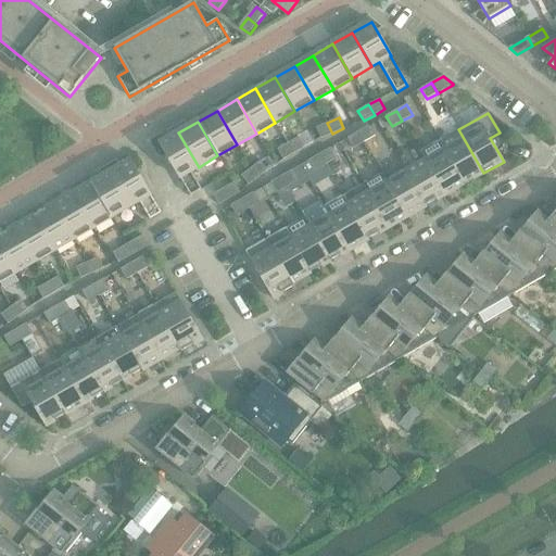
[(316,127),(321,138),(332,134),(327,123),(316,127)]
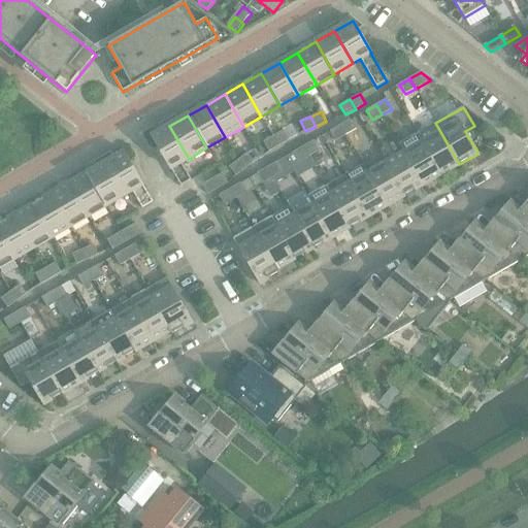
[(350,121),(340,126),(345,135),(355,130),(350,121)]
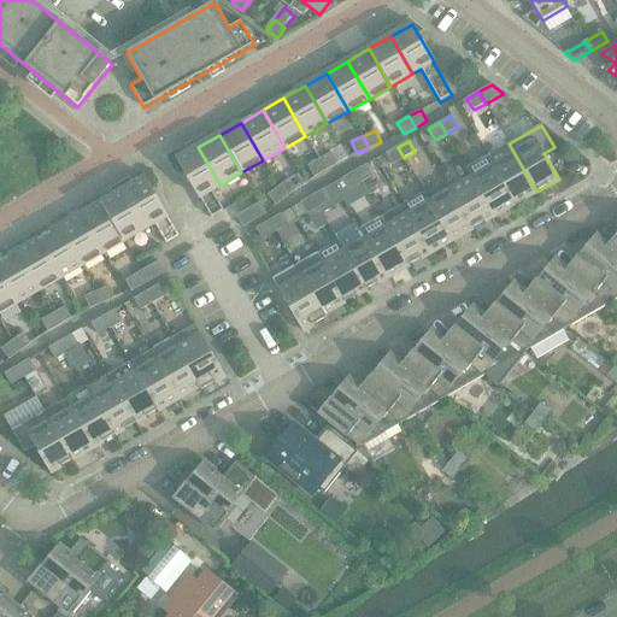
[(487,157),(493,166),(516,204),(536,192),(509,144),(487,157)]
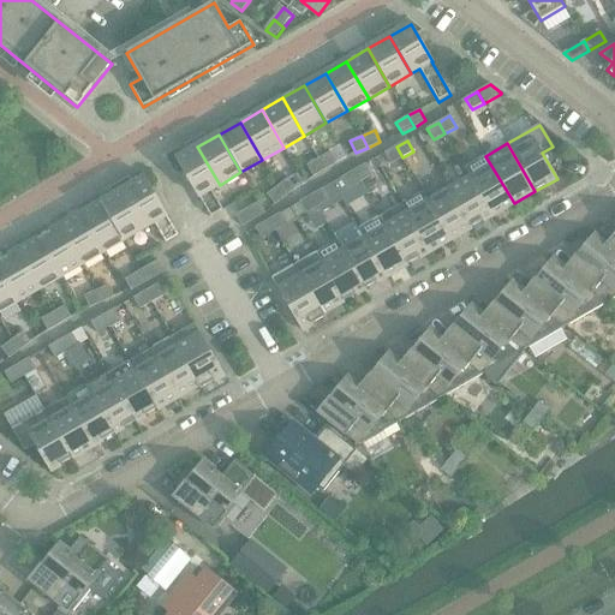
[(212,190),(220,185),(197,147),(175,160),(197,197),(198,197),(210,218),(224,210),(212,190)]
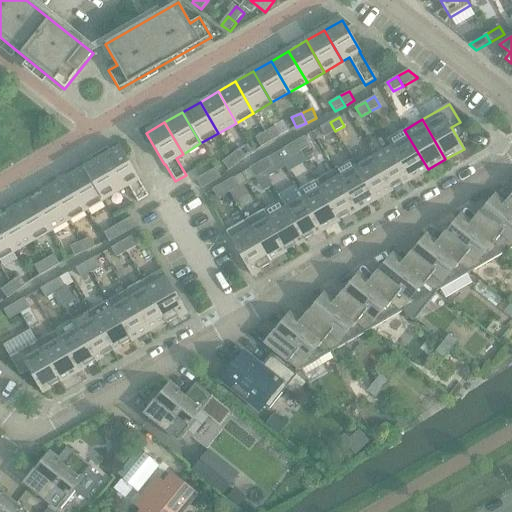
[(325,136),(335,131),(330,122),(320,127),(325,136)]
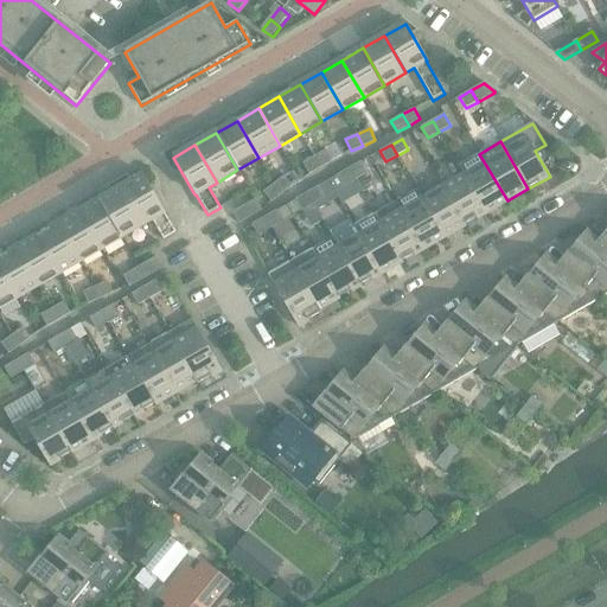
[(326,149),(314,157),(320,167),(332,160),(326,149)]
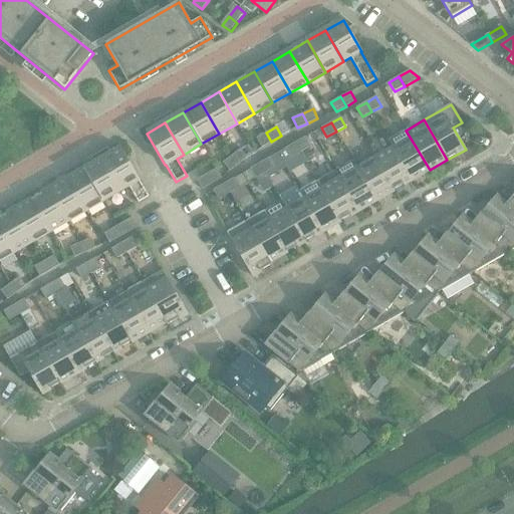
[(406,131),(389,141),(394,149),(412,181),(430,170),(411,139),(406,131)]
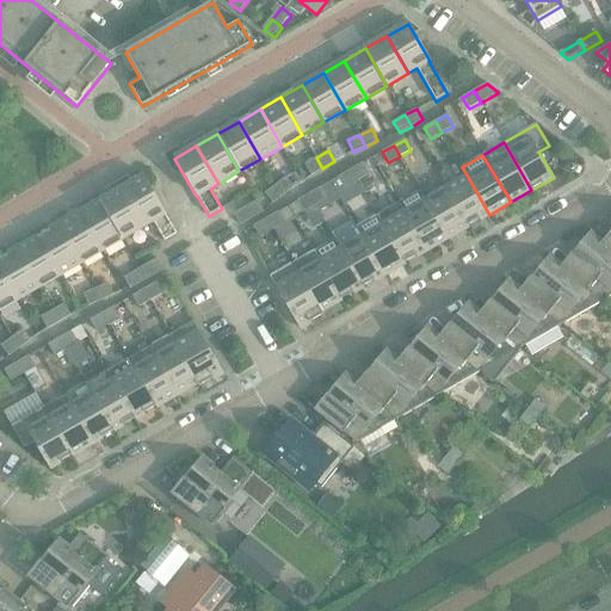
[(304,164),(312,174),(322,168),(316,158),(304,164)]
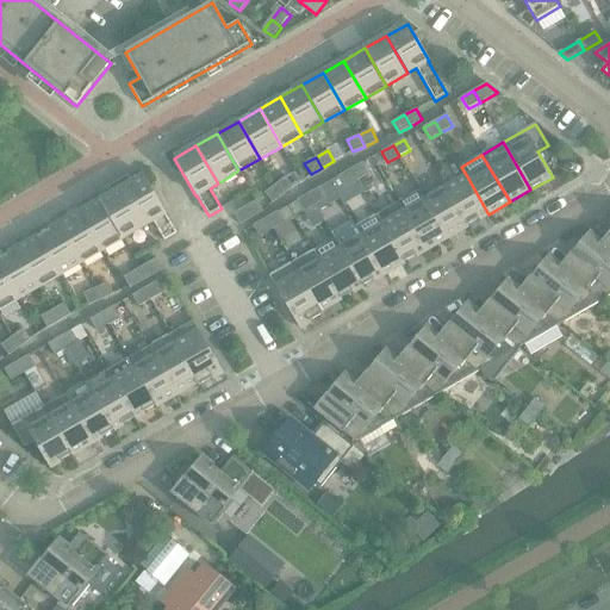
[(362,163),(350,169),(358,181),(368,175),(362,163)]
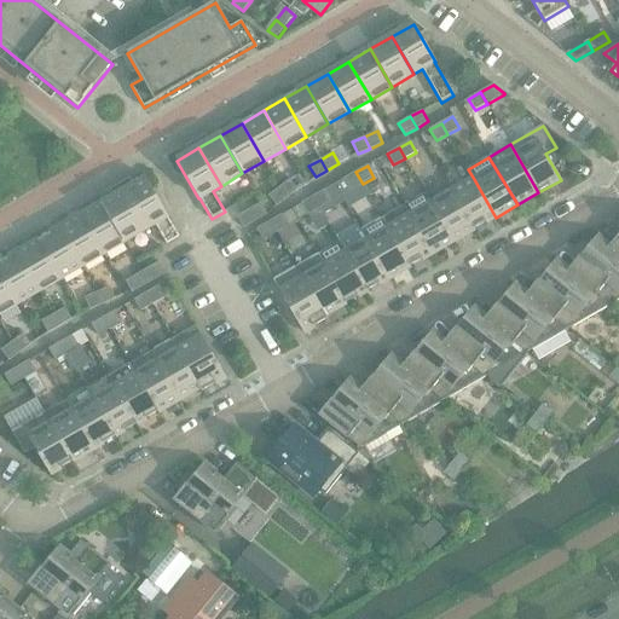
[(351,190),(363,184),(356,172),(345,179),(351,190)]
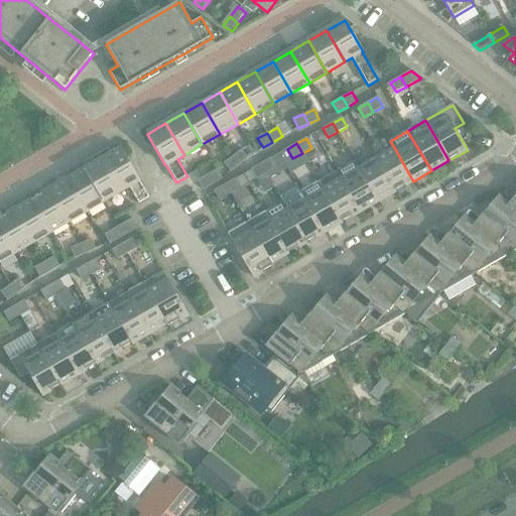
[(122,148),(102,160),(120,191),(129,186),(139,205),(149,199),(139,180),(140,180),(122,148)]
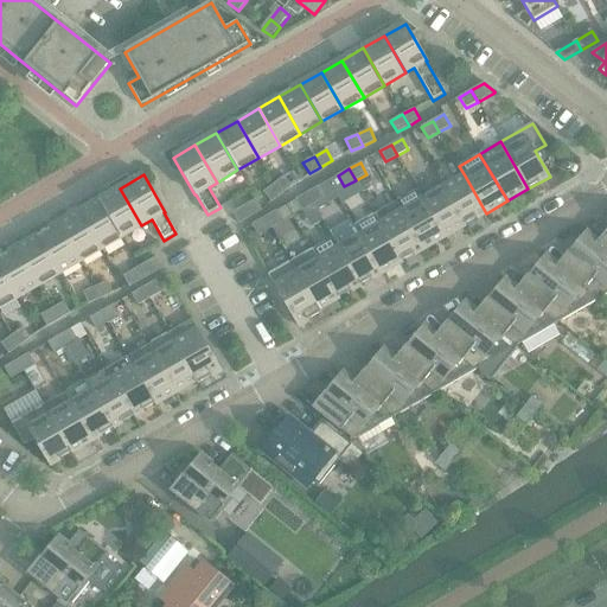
[(286,176),(275,184),(282,193),(293,186),(286,176)]
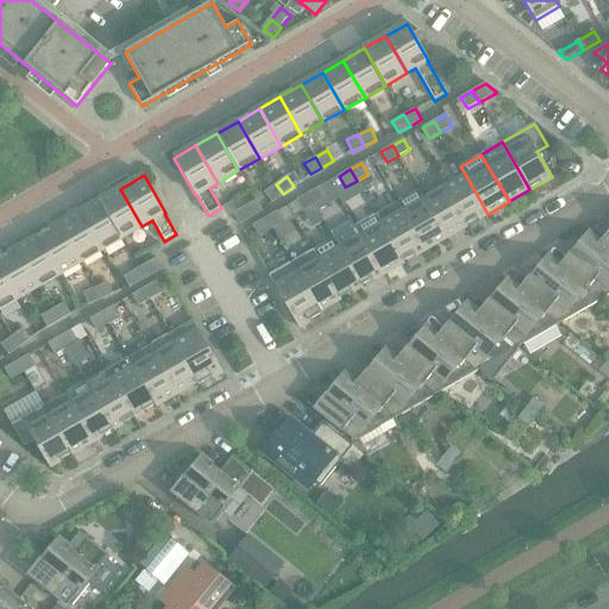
[(466,176),(445,188),(466,226),(488,214),(466,176)]
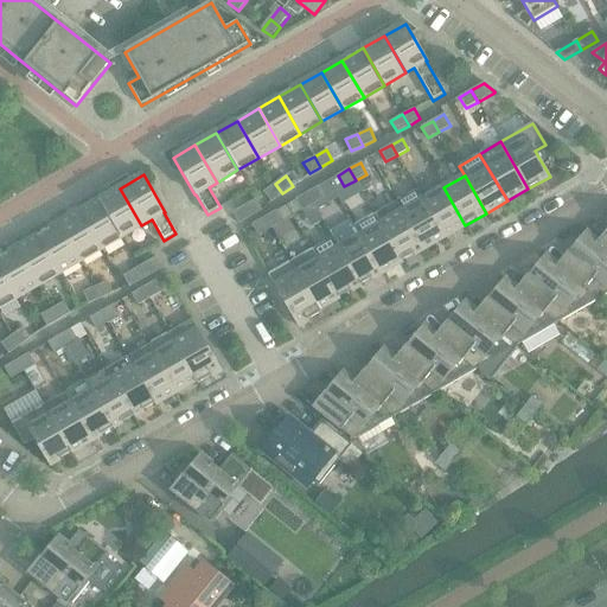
[(264,192),(272,202),(282,193),(275,184),(264,192)]
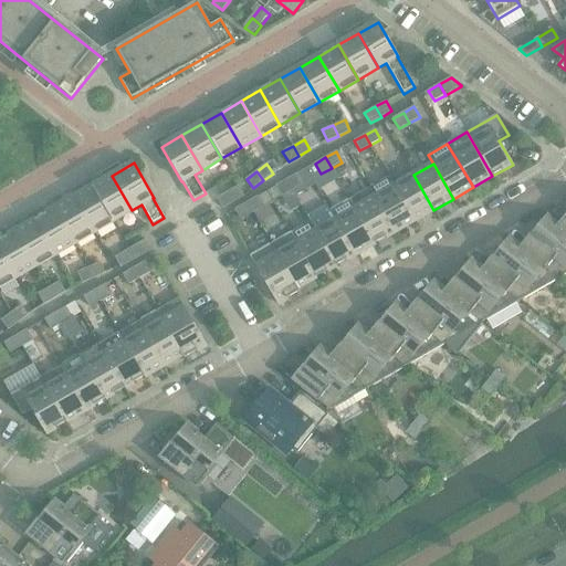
[(296,174),(286,180),(292,190),(303,185),(296,174)]
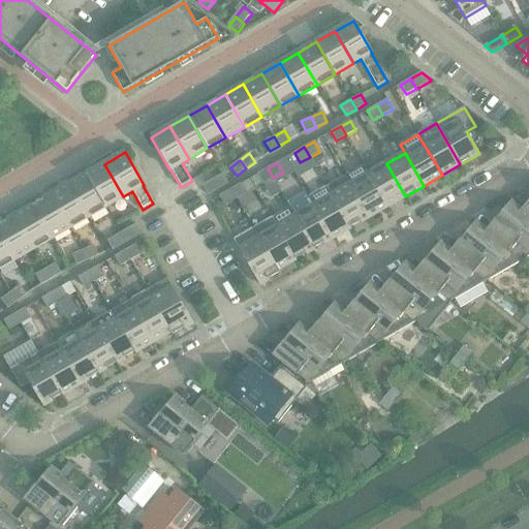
[(386,163),(368,175),(387,207),(405,196),(386,163)]
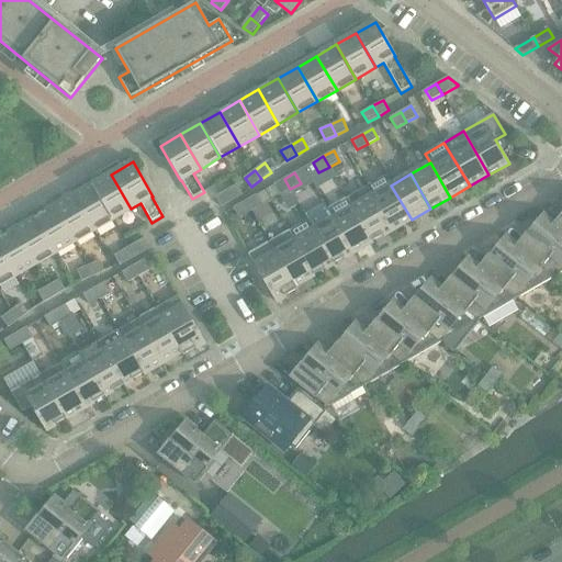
[(91,186),(111,221),(131,210),(110,175),(91,186)]
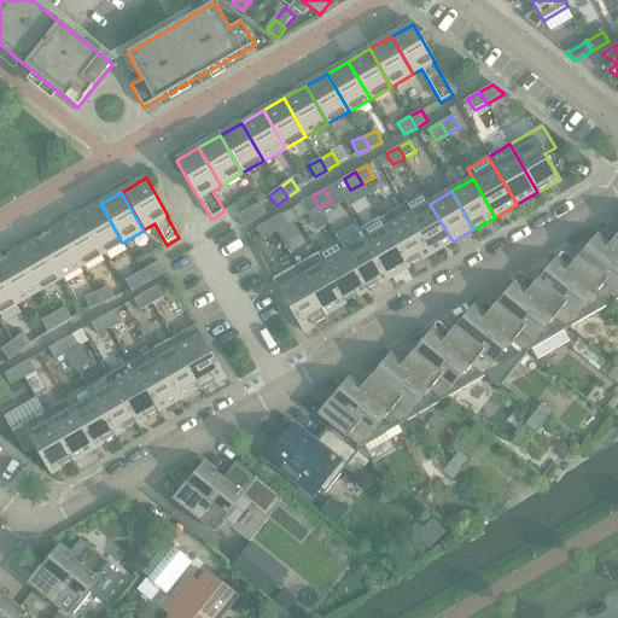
[(453,242),(430,204),(425,193),(403,207),(409,216),(431,254),(453,242)]
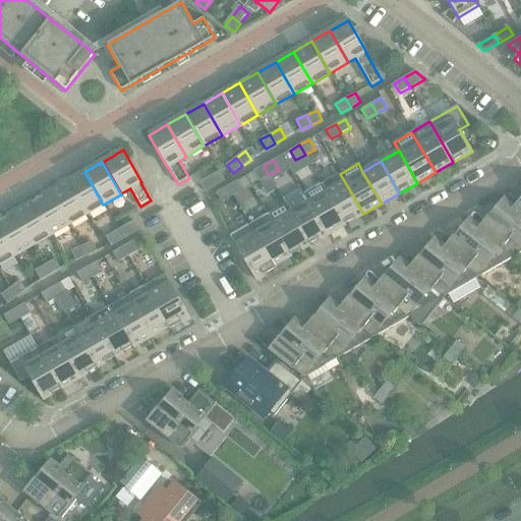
[(259,181),(269,175),(264,166),(253,171),(259,181)]
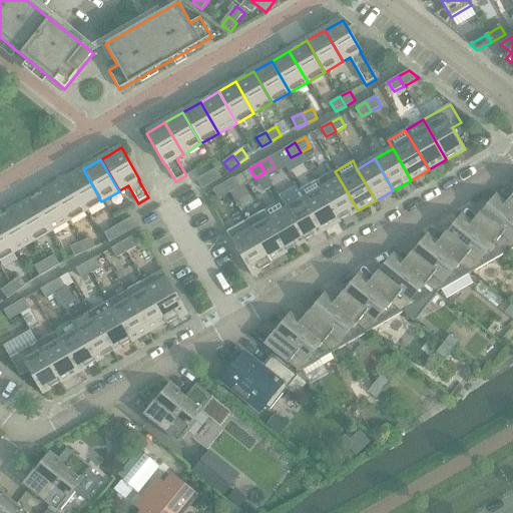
[(215,168),(206,174),(211,184),(221,178),(215,168)]
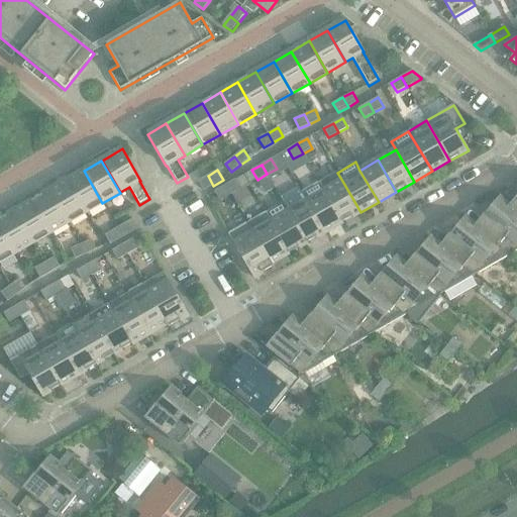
[(67,181),(85,213),(102,203),(84,171),(67,181)]
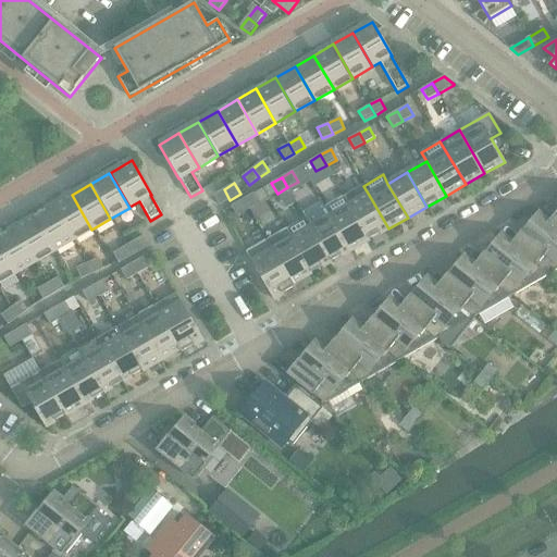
[(363,186),(344,197),(349,206),(369,239),(388,229),(369,195),(363,186)]
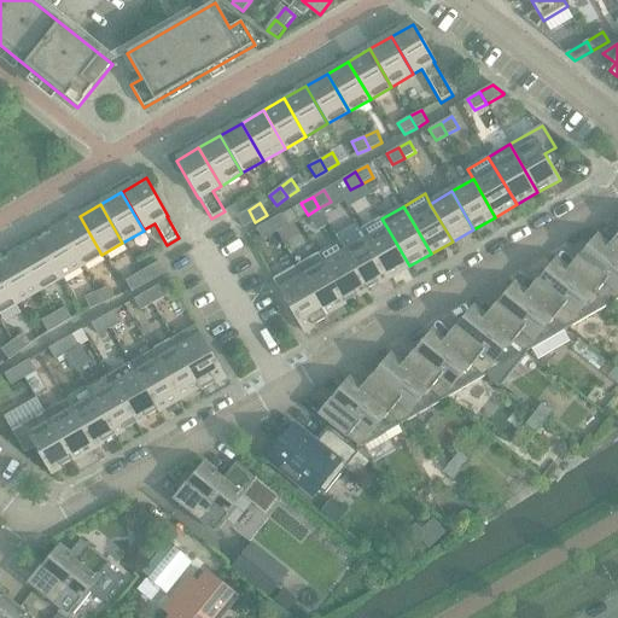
[(249,210),(237,217),(244,228),(255,222),(249,210)]
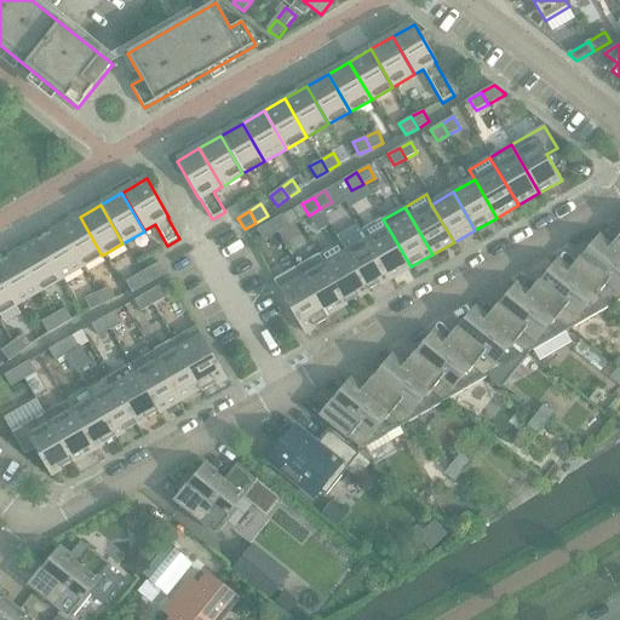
[(282,216),(271,222),(277,234),(290,227),(282,216)]
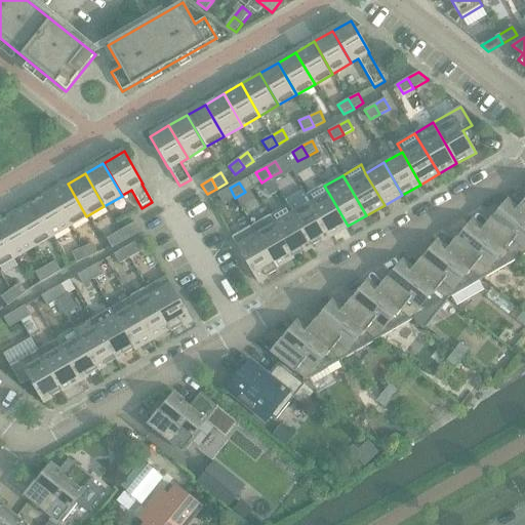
[(49,194),(68,227),(86,216),(68,184),(49,194)]
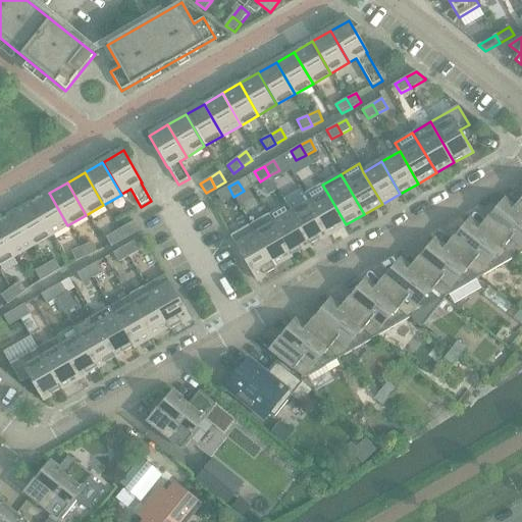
[(305,195),(309,203),(328,236),(346,224),(327,193),(322,185),(305,195)]
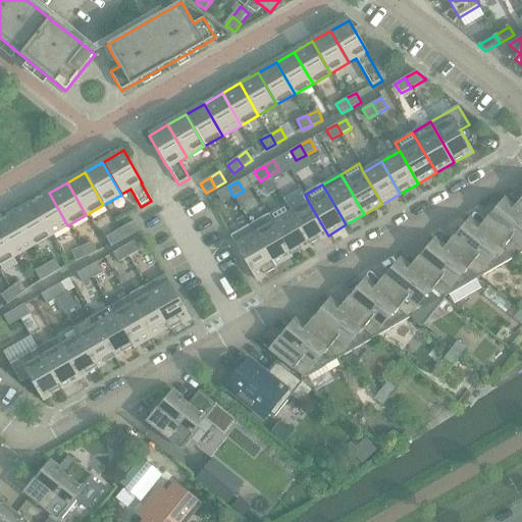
[(222,203),(233,197),(228,187),(216,194),(222,203)]
